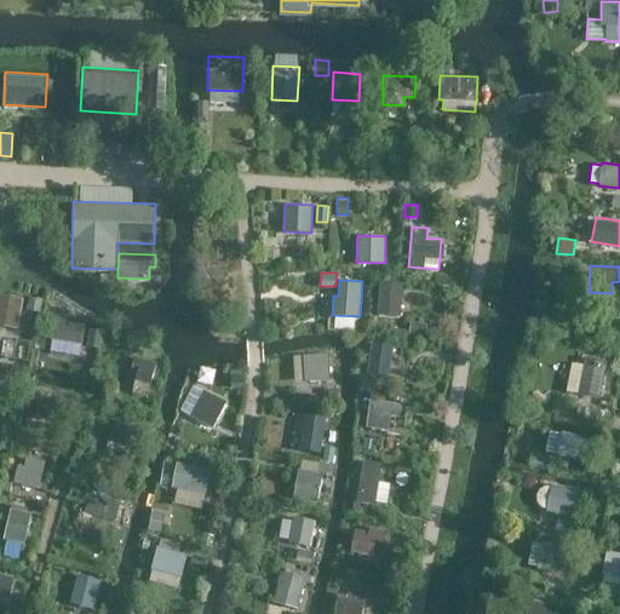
[(402,283),(379,281),(378,316),(401,317),(402,283)]
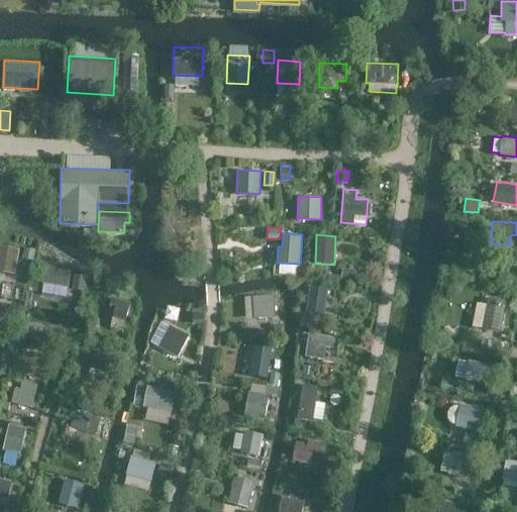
[(19,248),(0,244),(0,271),(15,274),(19,248)]
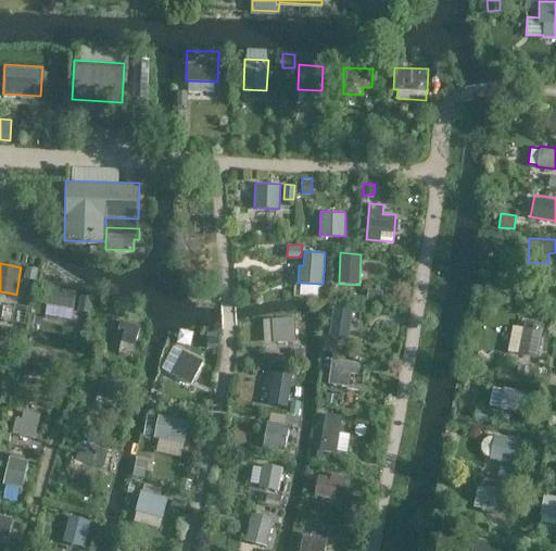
[(38,266),(26,264),(24,277),(36,279),(38,266)]
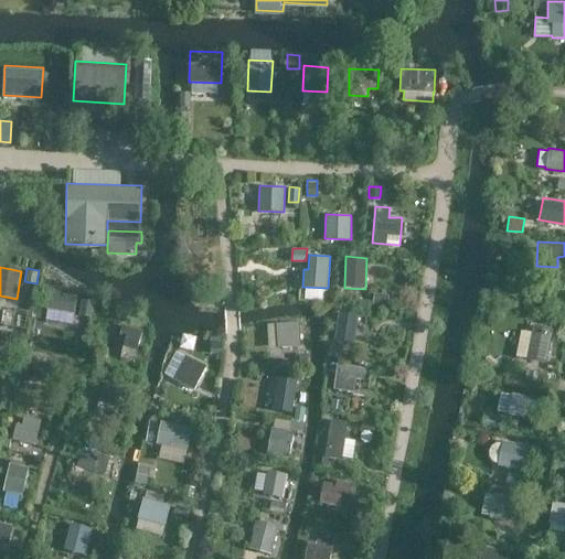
[(51,290),(49,290),(46,308),(48,309),(45,319),(73,323),(77,296),(60,292),(61,287),(51,286),(51,290)]
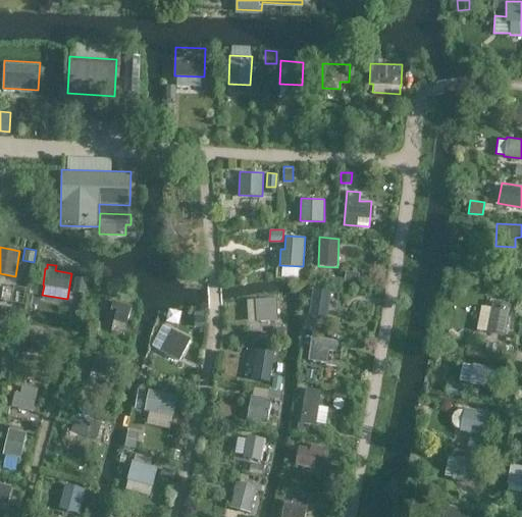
[(360,271),(345,270),(345,279),(359,280),(360,271)]
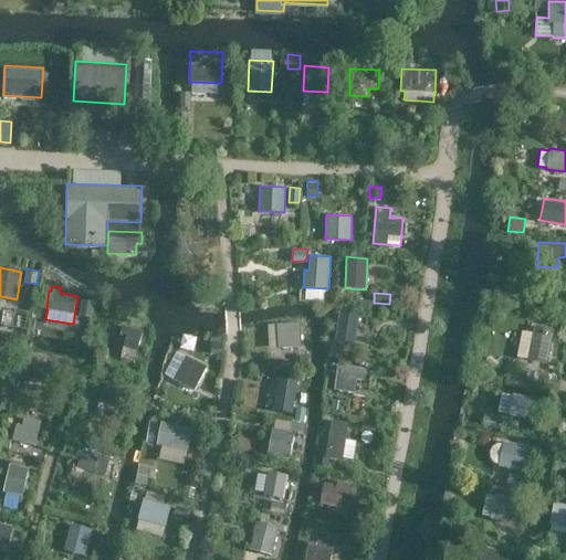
[(94,300),(82,298),(80,314),(91,316),(94,300)]
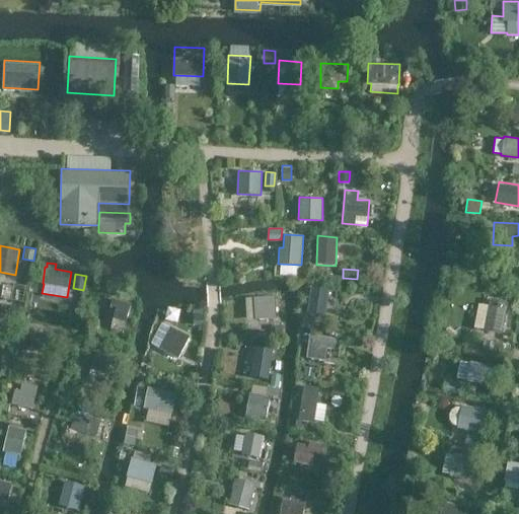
[(329,289),(311,286),(307,312),(325,315),(329,289)]
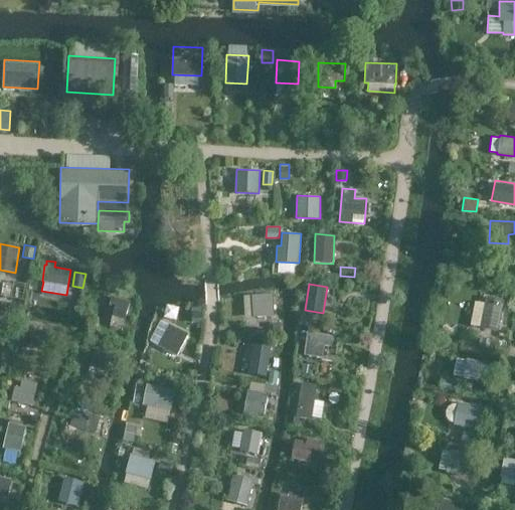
[(274,293),(243,295),(245,316),(275,314),(274,293)]
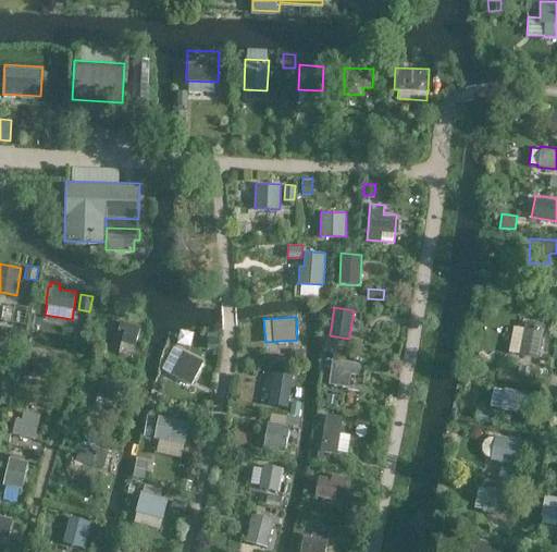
[(124,328),(119,351),(133,355),(140,324),(121,319),(119,327),(124,328)]
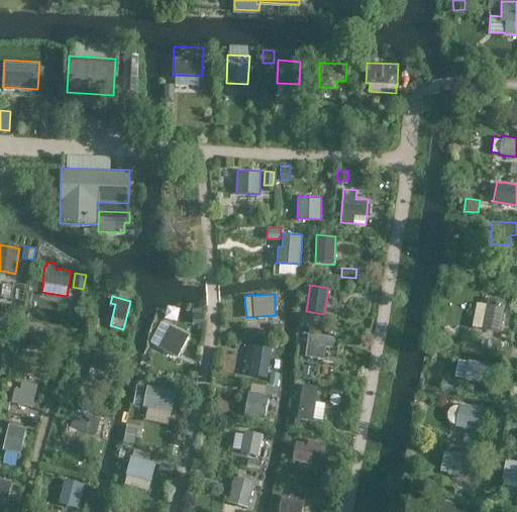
[(499,331),(505,300),(488,297),(481,328),(499,331)]
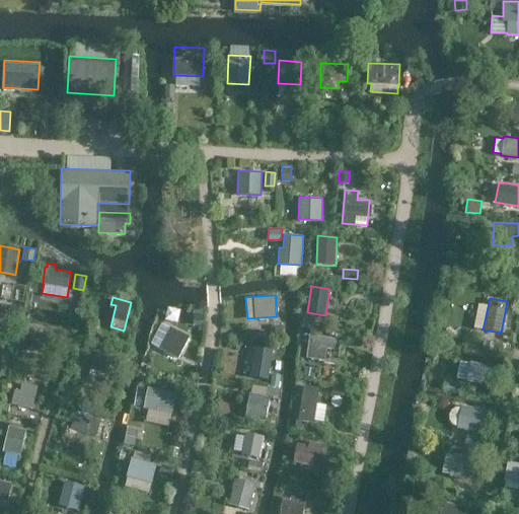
[(205,323),(204,308),(194,309),(194,323),(205,323)]
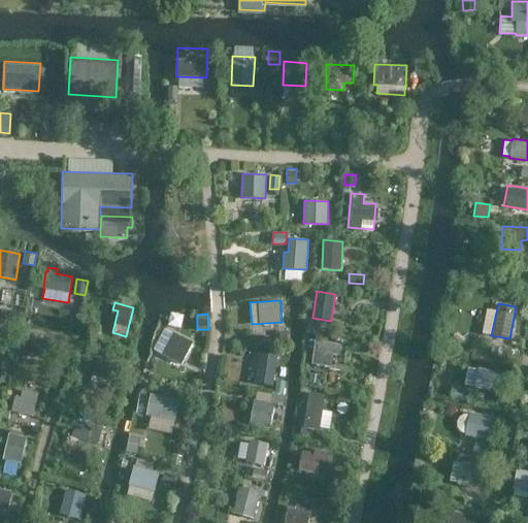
[(307,322),(305,331),(320,333),(322,324),(307,322)]
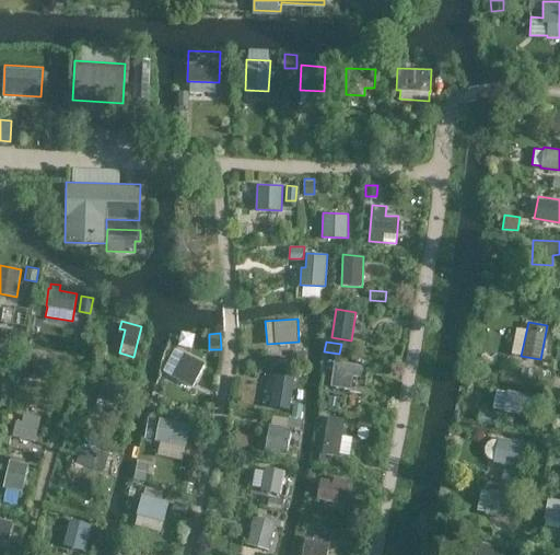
[(205,362),(174,347),(162,369),(193,384),(205,362)]
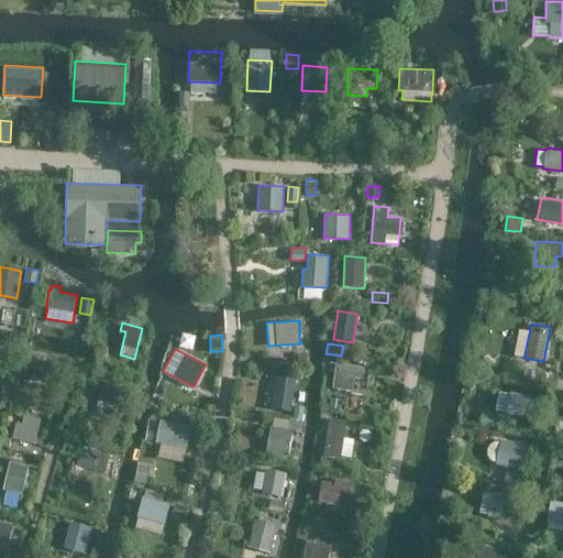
[(496,361),(487,354),(483,360),(492,367),(496,361)]
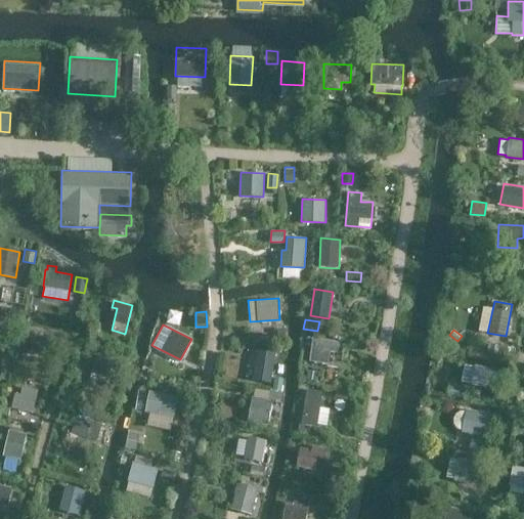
[(337,351),(339,341),(312,337),(310,360),(329,362),(330,351),(337,351)]
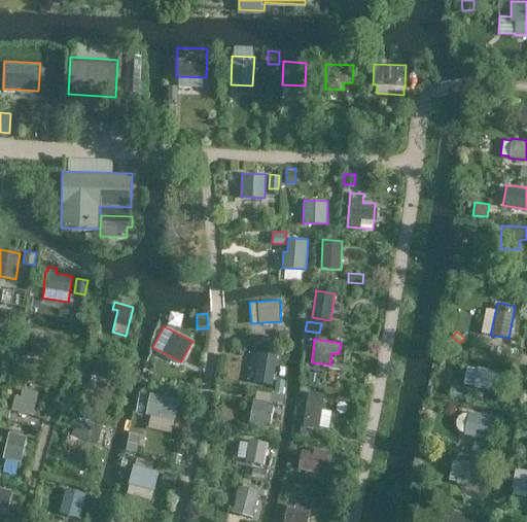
[(500,355),(501,345),(490,343),(488,353),(500,355)]
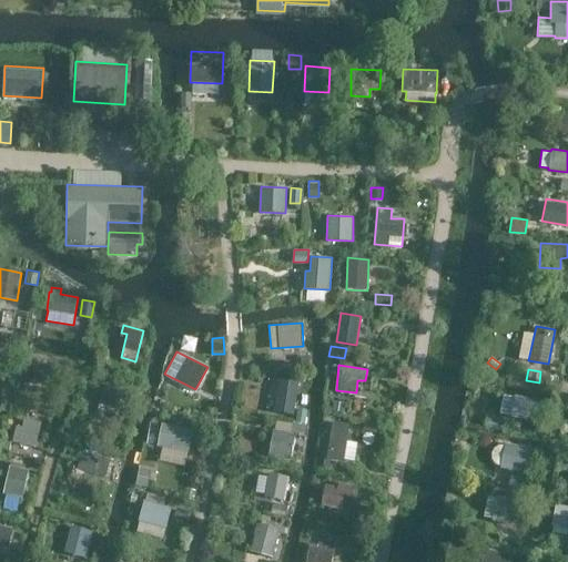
[(558,385),(559,374),(555,373),(554,379),(547,378),(546,384),(558,385)]
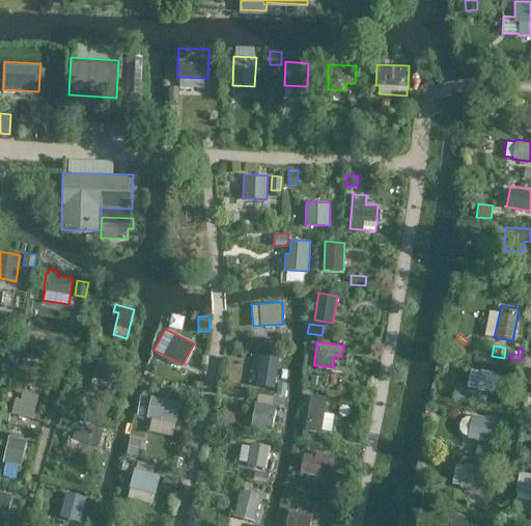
[(262,355),(257,385),(275,388),(280,358),(262,355)]
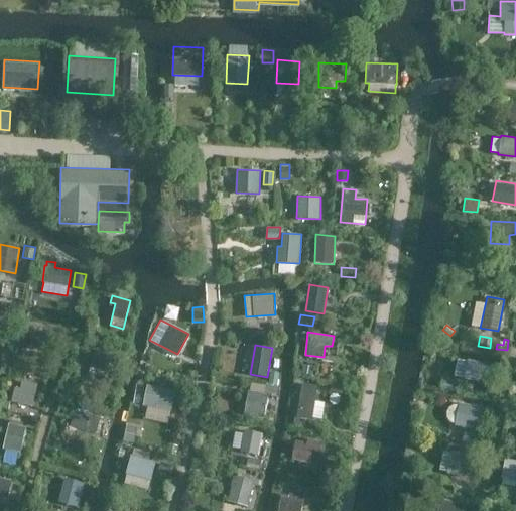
[(117,353),(96,347),(89,372),(110,377),(117,353)]
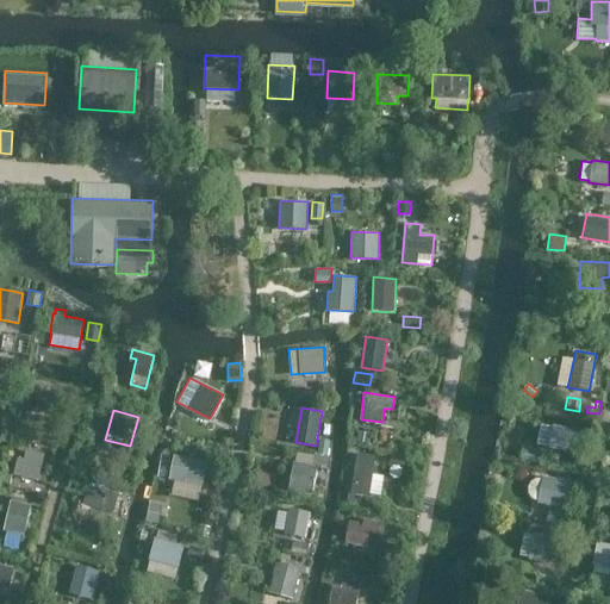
[(582,429),(551,423),(551,425),(540,423),(536,443),(547,446),(547,447),(578,453),(582,429)]
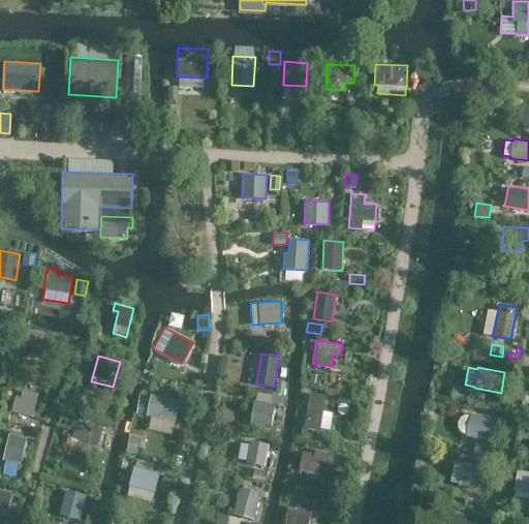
[(321,373),(311,372),(310,381),(320,382),(321,373)]
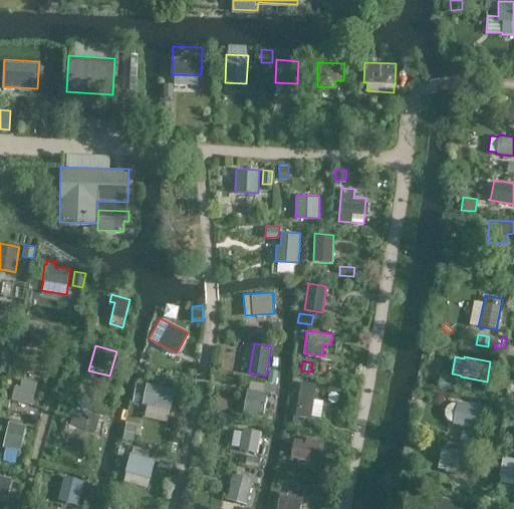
[(269,368),(268,380),(276,382),(278,369),(269,368)]
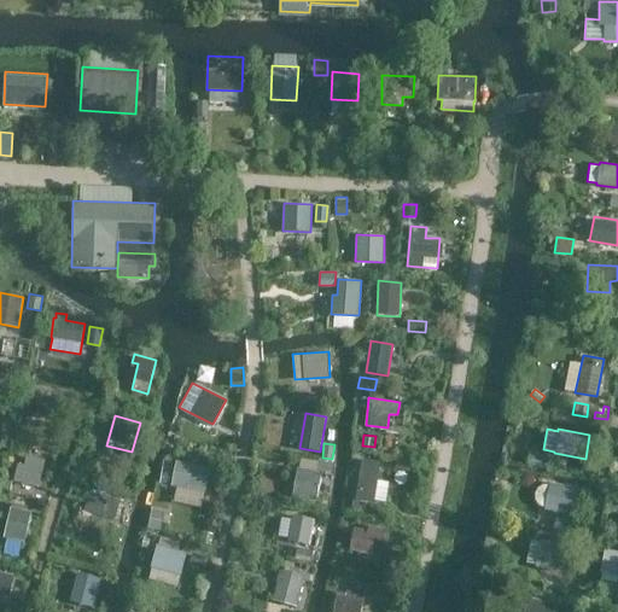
[(547,456),(529,452),(526,464),(543,467),(547,456)]
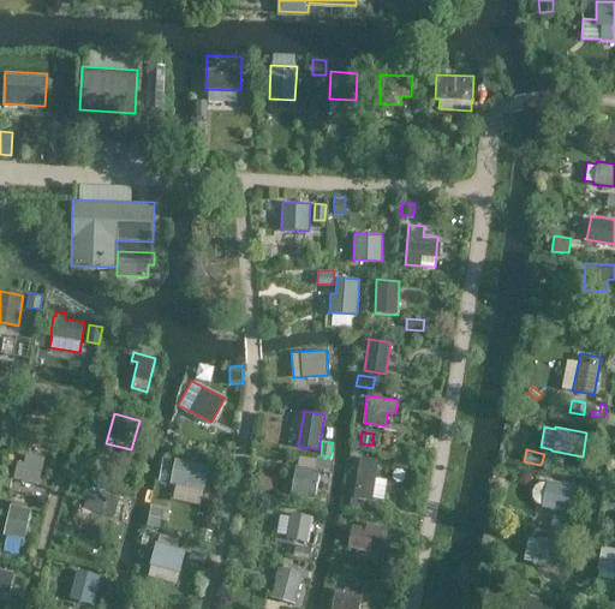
[(39,483),(45,457),(27,453),(24,463),(17,461),(13,478),(39,483)]
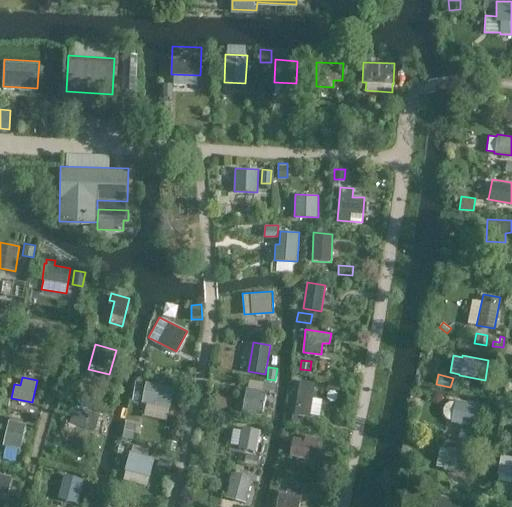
[(329,377),(327,387),(339,389),(340,379),(329,377)]
